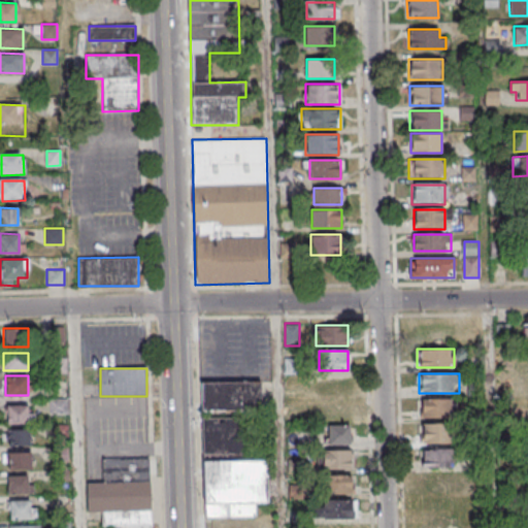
[(349,396),(349,376),(316,376),(316,396),(349,396)]
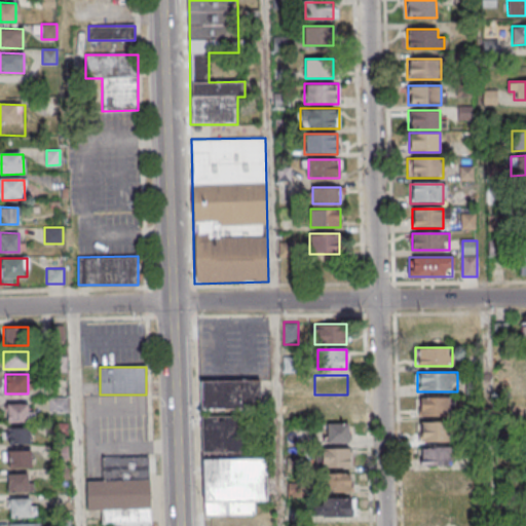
[(201,409),(261,409),(260,379),(201,379),(201,409)]
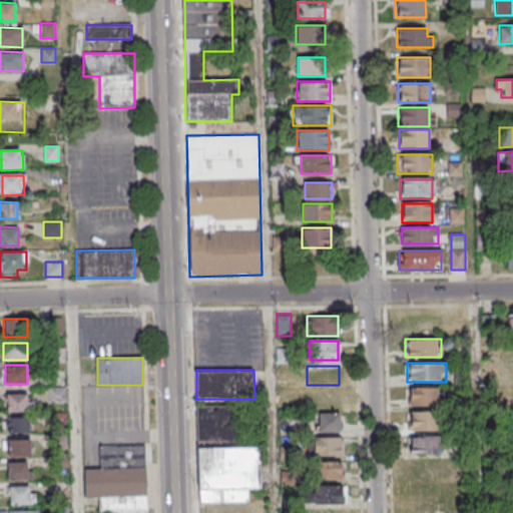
[(442,388),(408,388),(408,407),(442,407),(442,388)]
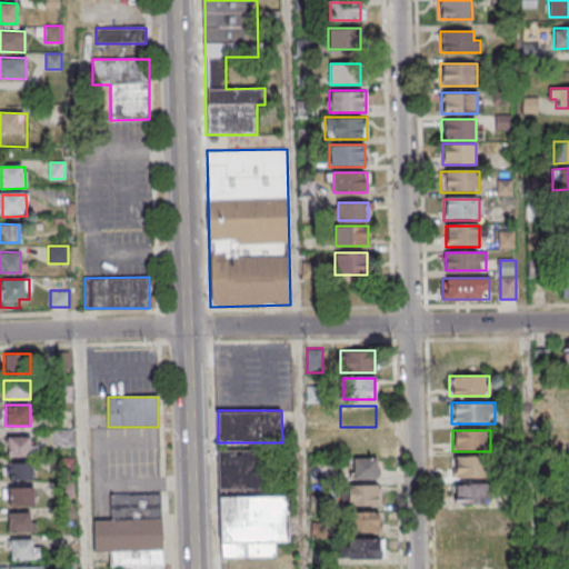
[(7,456),(36,456),(36,436),(7,436),(7,456)]
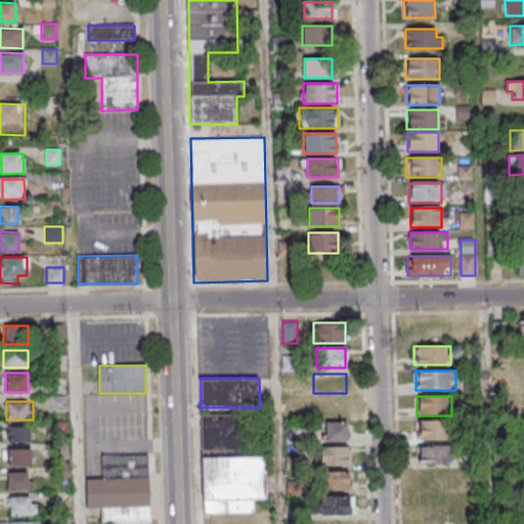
[(203,449),(245,449),(245,415),(203,415),(203,449)]
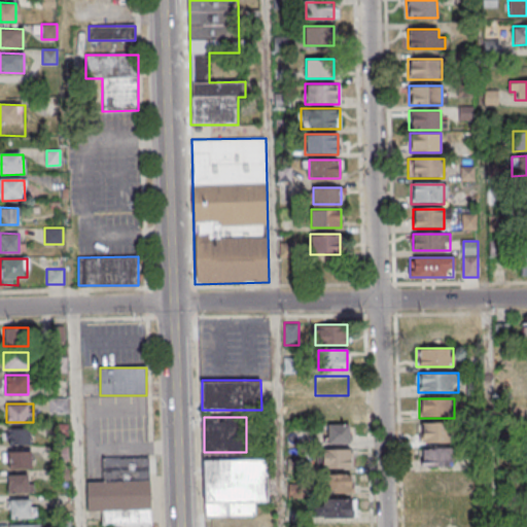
[(419,423),(419,444),(452,444),(452,423),(419,423)]
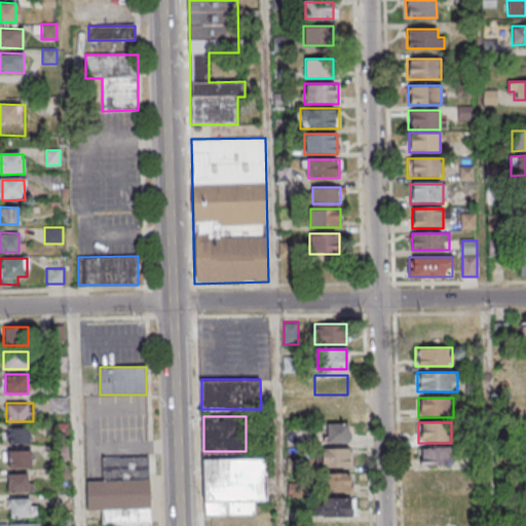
[(326,444),(349,444),(349,425),(326,425),(326,444)]
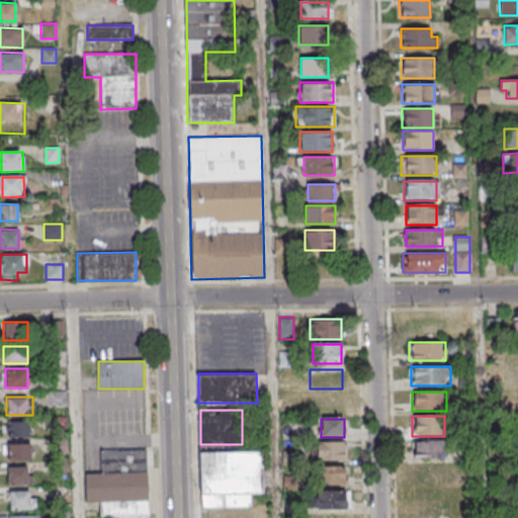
[(29,437),(29,420),(7,420),(7,437),(29,437)]
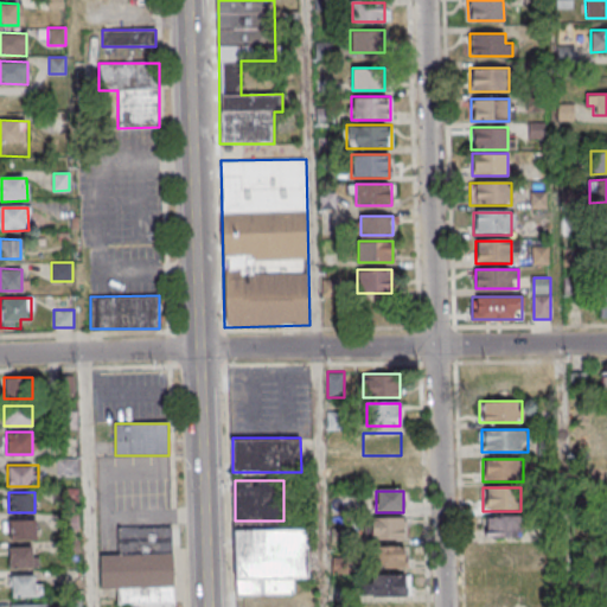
[(485,517),(485,540),(522,540),(522,517),(485,517)]
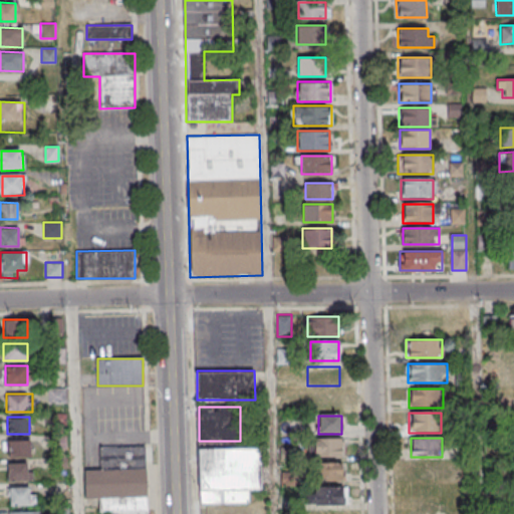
[(31,439),(7,439),(7,456),(31,456),(31,439)]
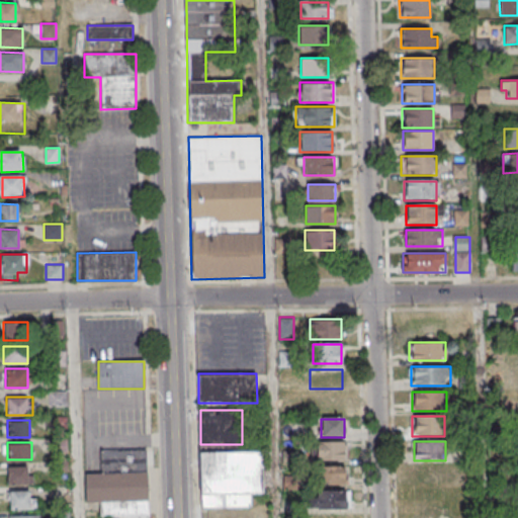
[(316,442),(316,461),(345,461),(345,442),(316,442)]
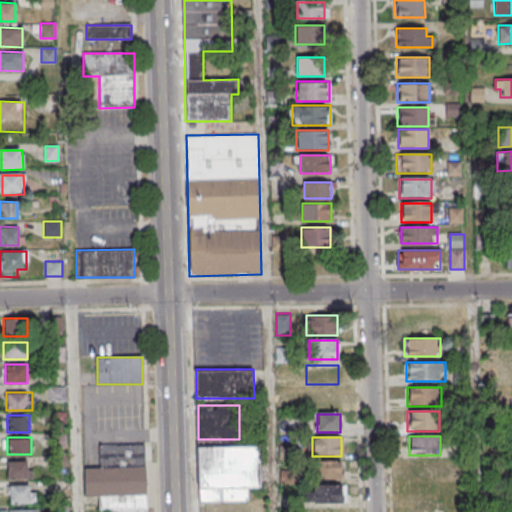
[(145,445),(147,511),(110,511),(100,511),(100,498),(86,498),(84,455),(100,454),(100,447),(145,445)]
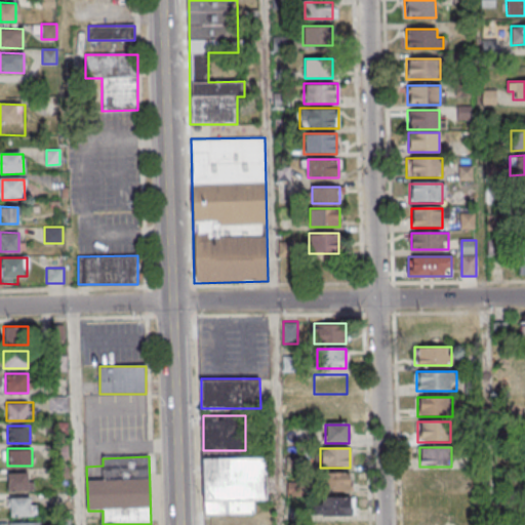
[(254,514),(253,500),(266,500),(266,457),(203,457),(203,515),(254,514)]
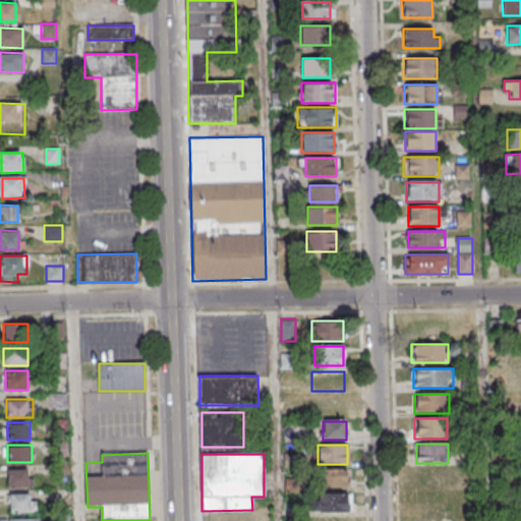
[(7,486),(32,486),(32,469),(7,469),(7,486)]
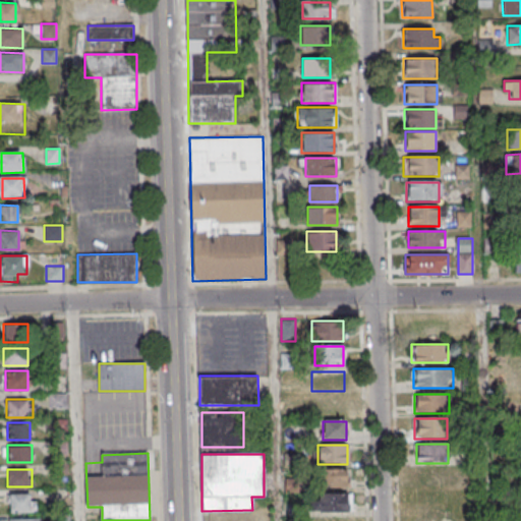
[(319,487),(347,487),(347,469),(319,469),(319,487)]
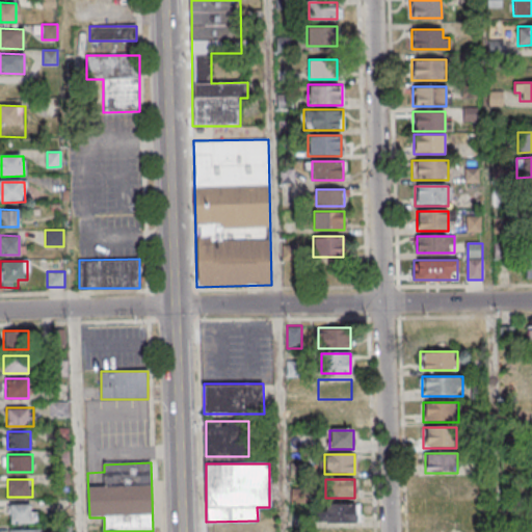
[(469,503),(426,503),(426,523),(459,523),(459,513),(469,513),(469,503)]
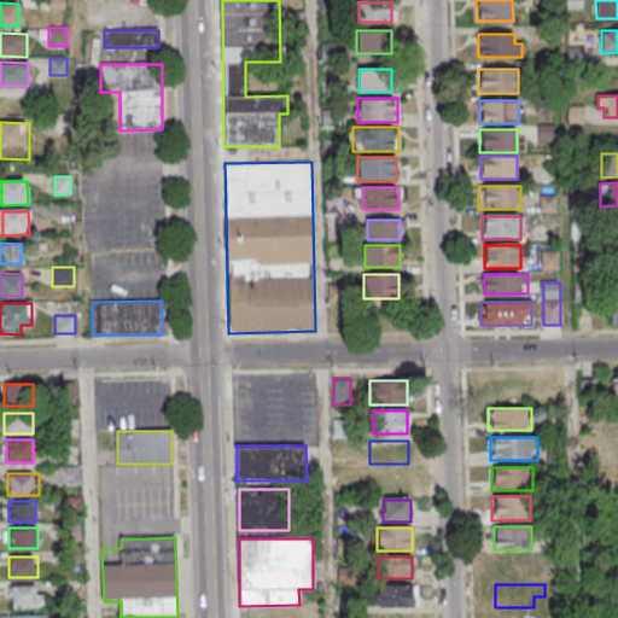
[(11,608),(41,608),(41,586),(11,586),(11,608)]
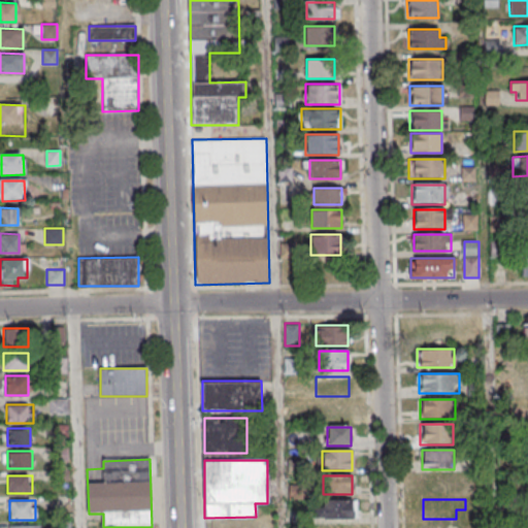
[(355,500),(321,500),(321,519),(355,519),(355,500)]
